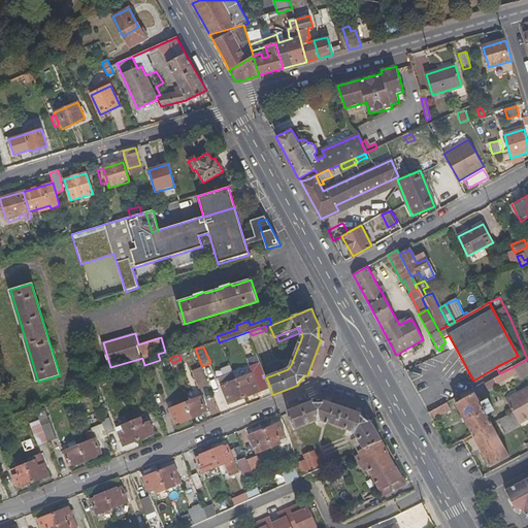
[(110,367),(112,374),(144,365),(142,358),(110,367)]
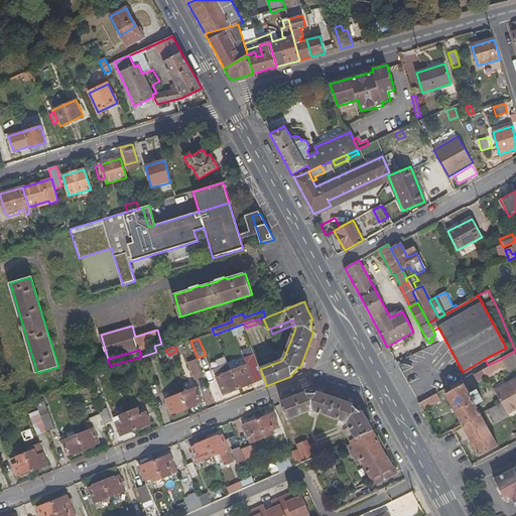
[(515,356),(514,352),(501,359),(505,366),(508,372),(515,368),(515,356)]
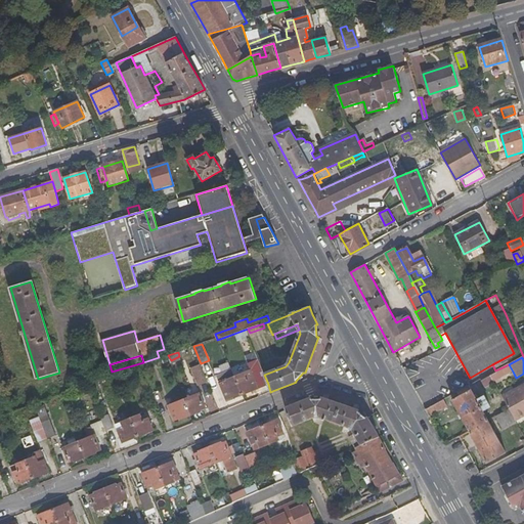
[(235,377),(243,394),(268,384),(264,375),(259,359),(248,364),(251,370),(235,377)]
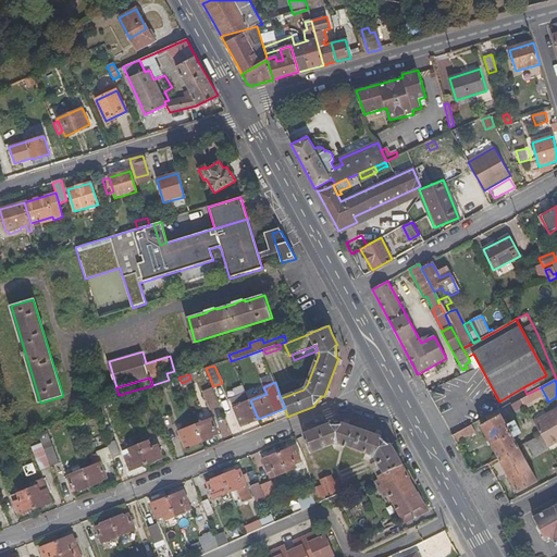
[(205,391),(212,408),(221,405),(213,387),(205,391)]
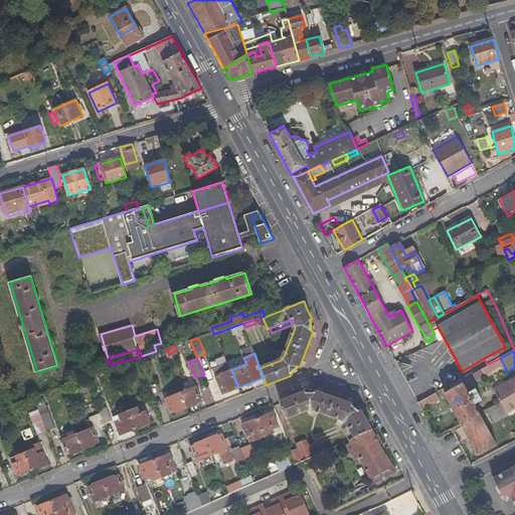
[(490,373),(504,365),(500,358),(487,364),(487,365),(487,366),(490,373)]
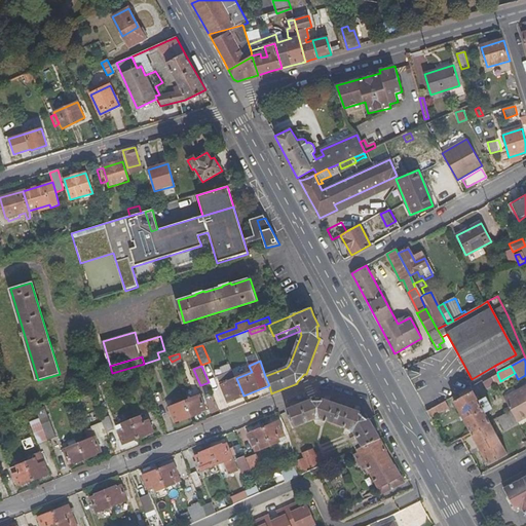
[(218,376),(228,402),(243,396),(236,378),(233,370),(218,376)]
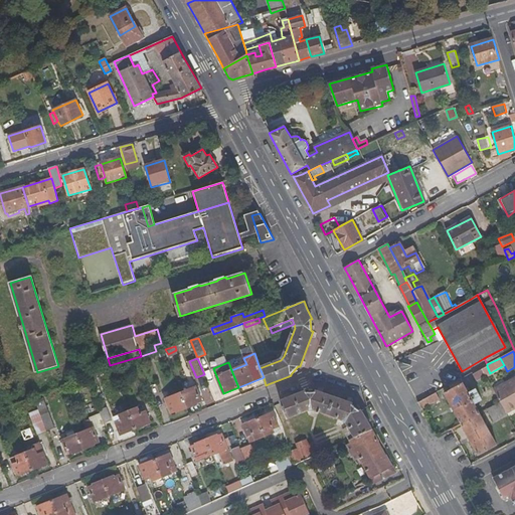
[(485,375),(490,373),(487,366),(482,369),(485,375)]
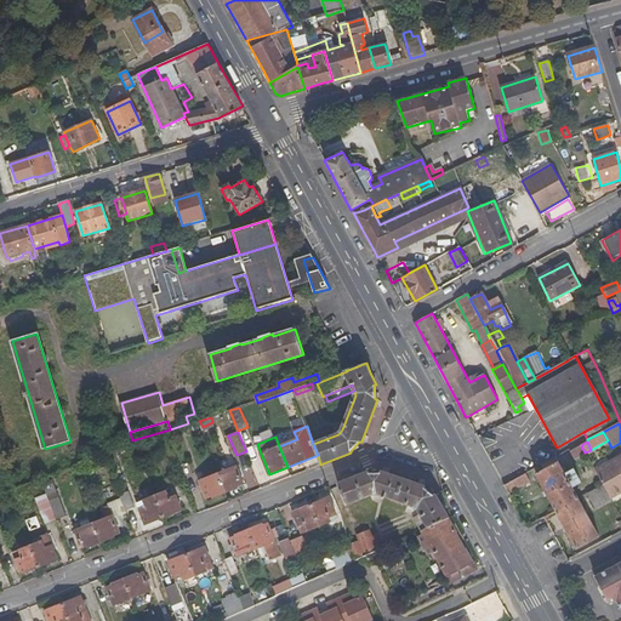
[(581,445),(568,453),(574,462),(586,455),(585,453),(581,445)]
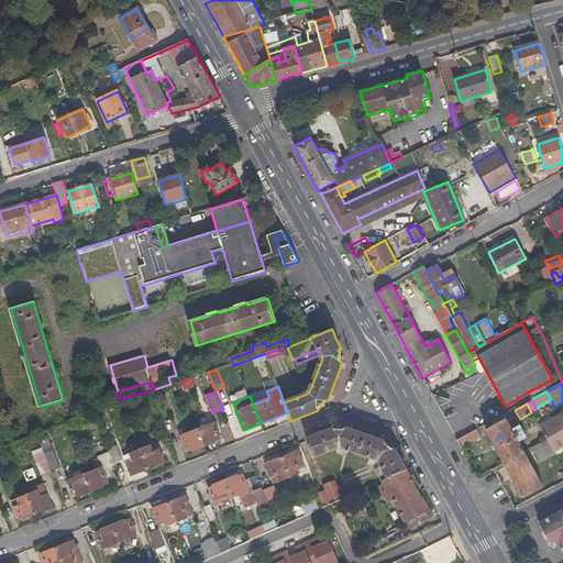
[(493,427),(486,430),(505,464),(525,453),(519,443),(527,439),(520,427),(512,431),(504,415),(490,422),(493,427)]
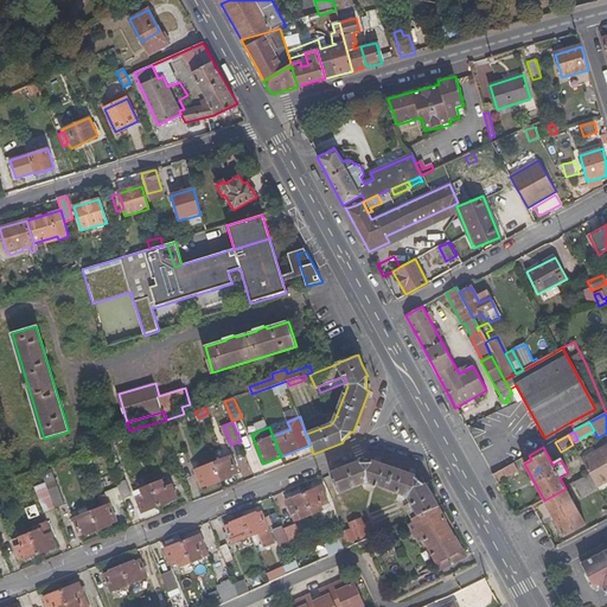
[(606,447),(582,460),(589,475),(596,487),(606,481),(606,447)]
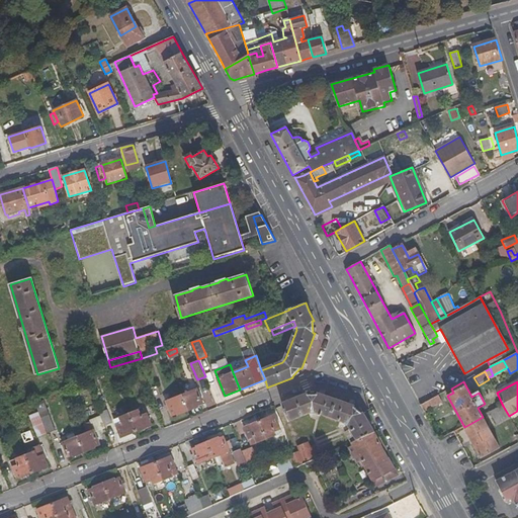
[(198,407),(197,405),(203,403),(197,389),(182,394),(189,411),(198,407)]
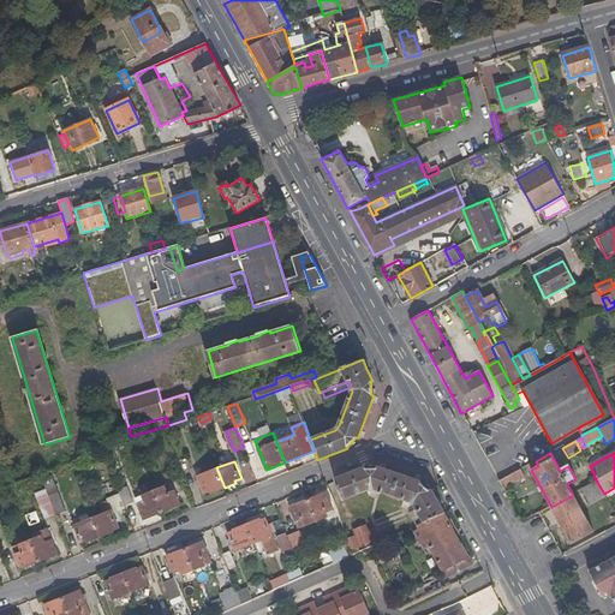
[(239,465),(245,481),(251,478),(245,463),(239,465)]
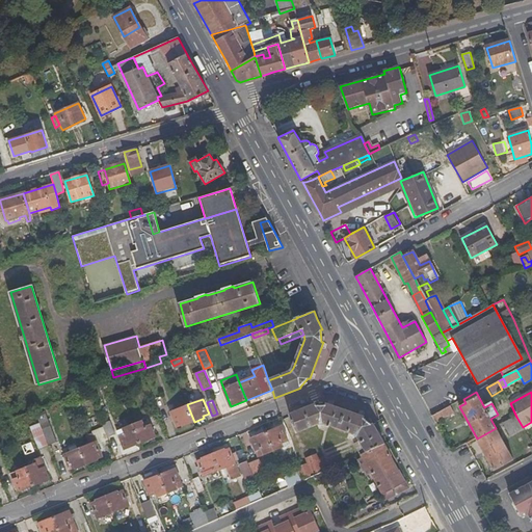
[(182,425),(183,426),(194,422),(187,404),(171,410),(178,427),(182,425)]
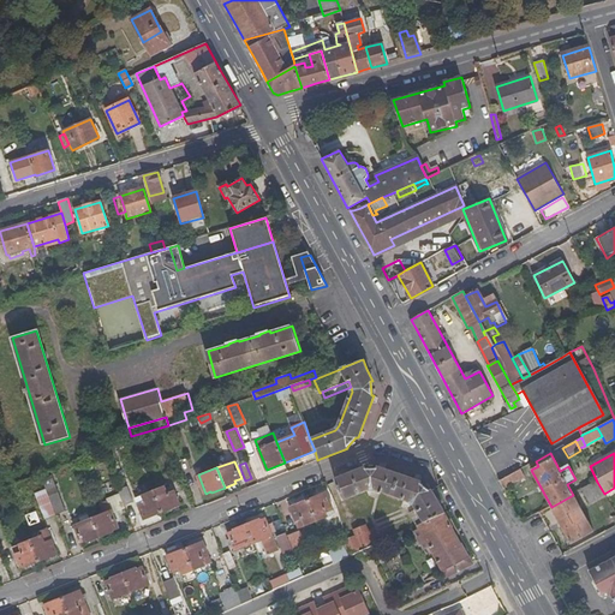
[(418,511),(411,515),(417,527),(418,527),(445,513),(439,503),(430,490),(429,491),(419,484),(421,482),(399,475),(377,467),(377,469),(365,469),(364,467),(335,479),(344,500),(370,490),(375,489),(413,505),(418,511)]
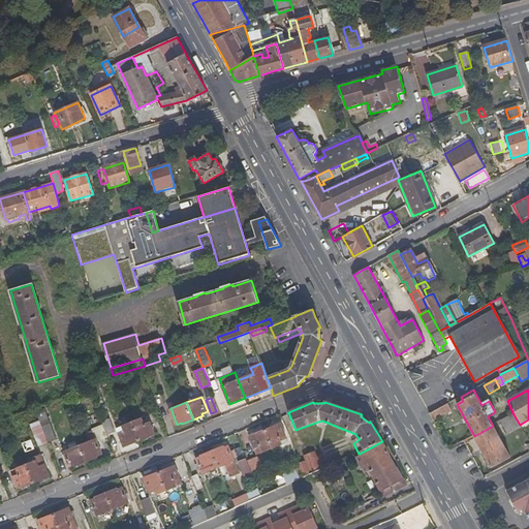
[(452,411),(447,404),(429,413),(433,421),(452,411)]
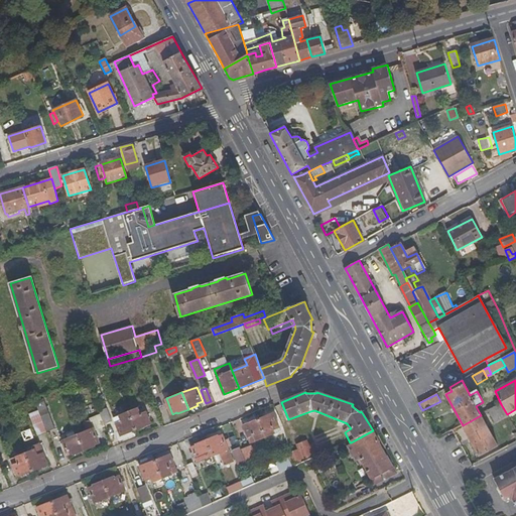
[(501,404),(488,411),(495,423),(508,416),(507,414),(501,404)]
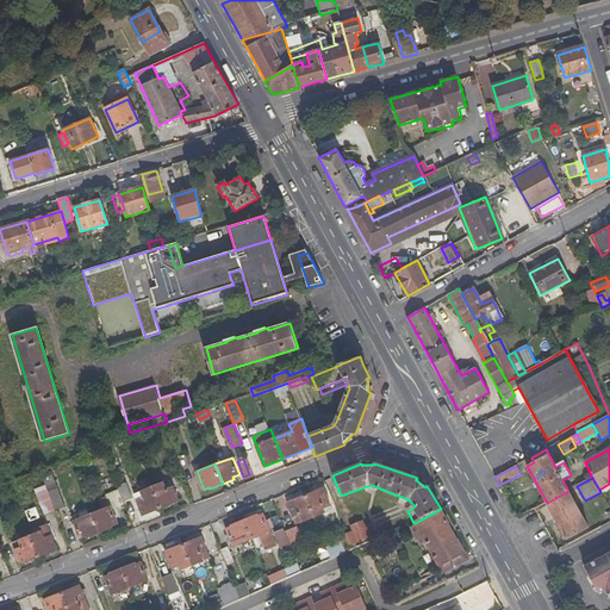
[(154,486),(162,508),(179,500),(173,486),(167,489),(163,483),(154,486)]
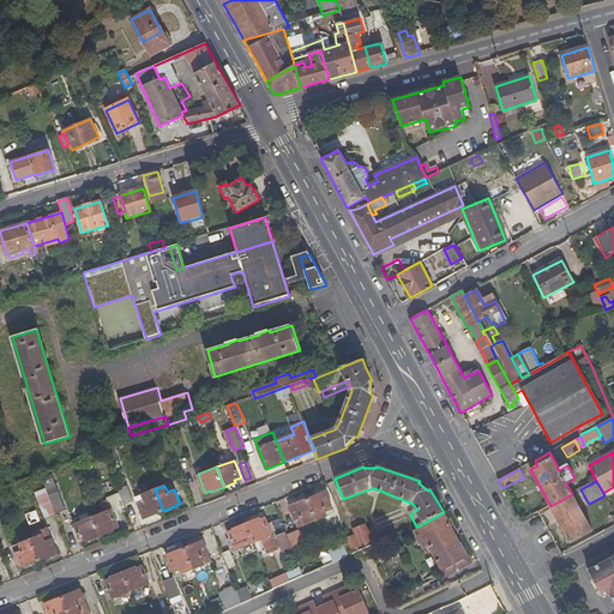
[(132,501),(127,487),(119,489),(120,493),(124,504),(132,501)]
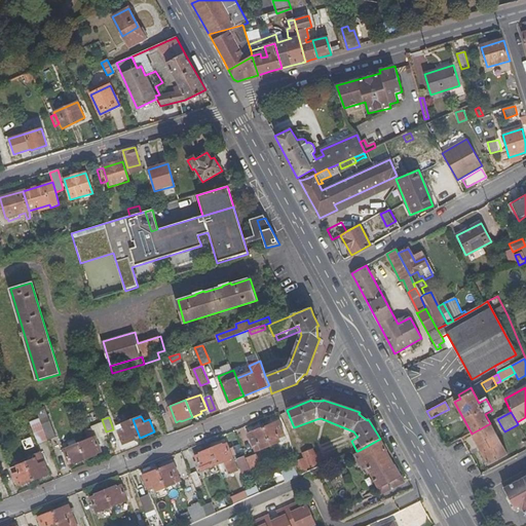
[(119,431),(123,444),(140,438),(133,419),(122,423),(124,429),(119,431)]
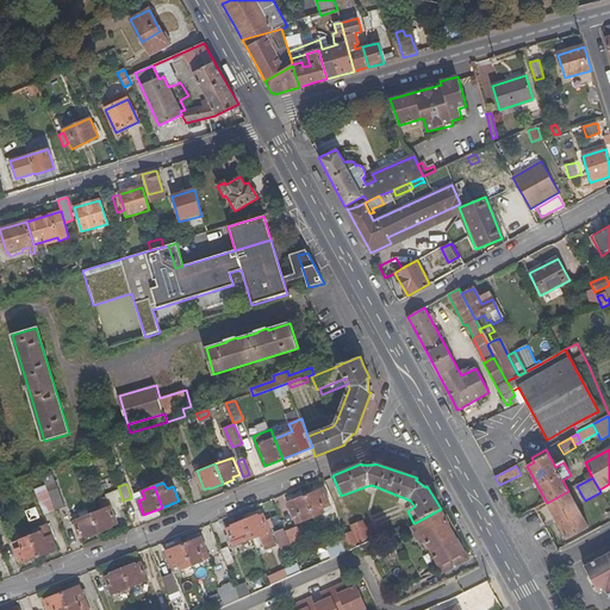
[(51,493),(49,489),(41,492),(49,516),(58,512),(51,493)]
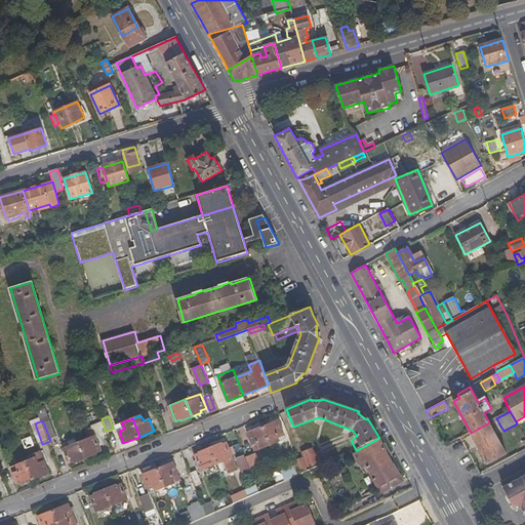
[(263,427),(270,444),(280,440),(278,435),(283,432),(278,420),(263,427)]
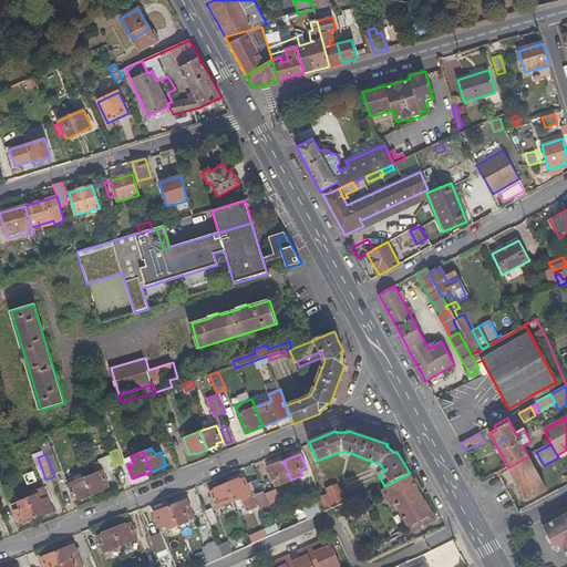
[(48,459),(54,476),(62,473),(55,455),(48,459)]
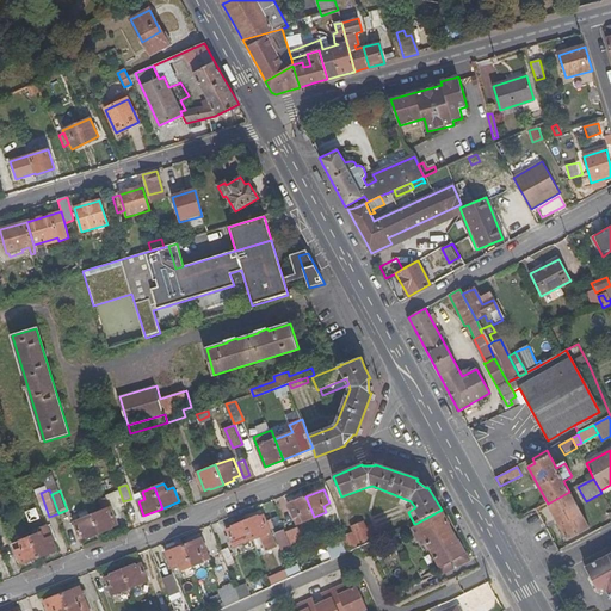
[(107,498),(112,507),(124,503),(123,501),(119,491),(107,495),(107,498)]
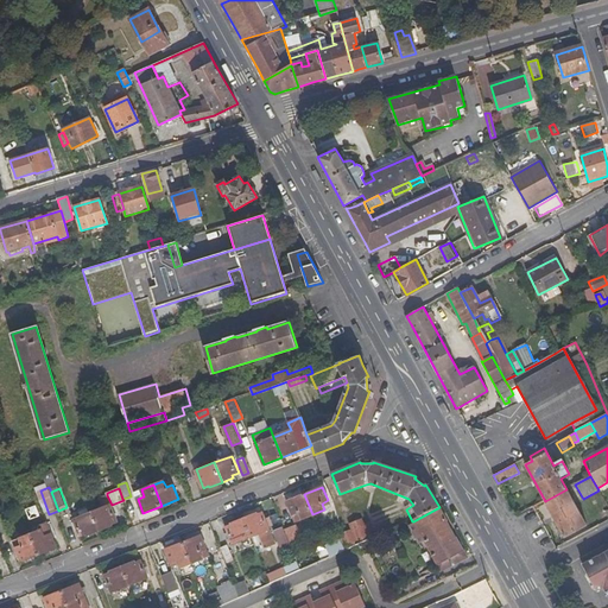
[(567,489),(545,501),(565,537),(587,526),(567,489)]
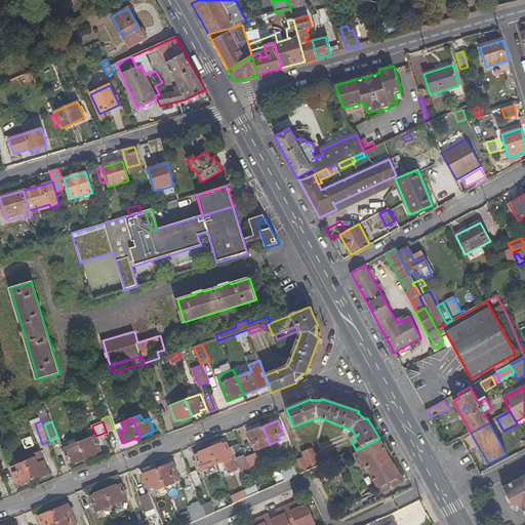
[(247,433),(254,451),(270,444),(263,427),(247,433)]
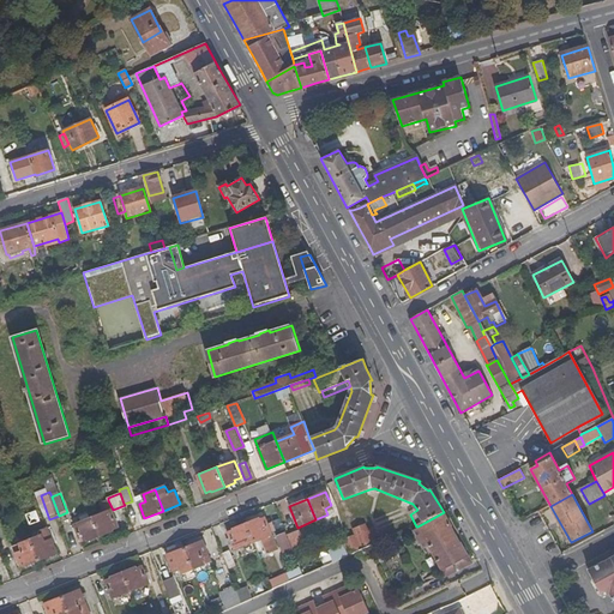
[(113,510),(108,500),(101,503),(104,512),(94,516),(101,536),(114,531),(113,529),(119,527),(113,510)]
